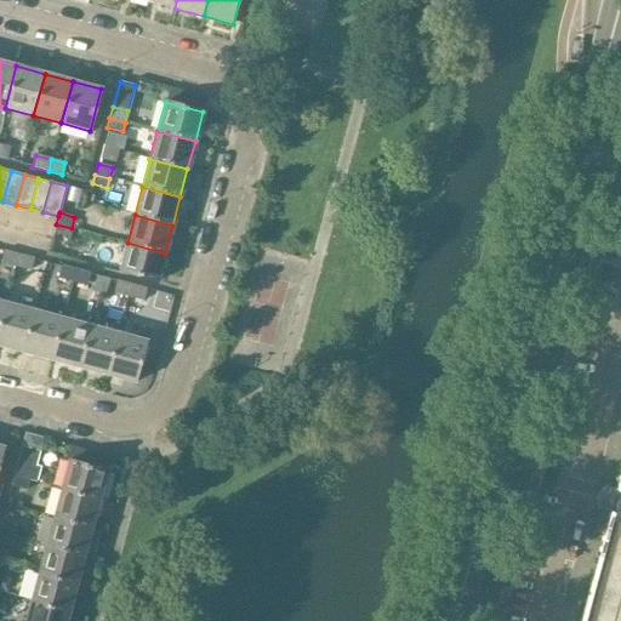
[(69,238),(72,228),(56,224),(53,234),(69,238)]
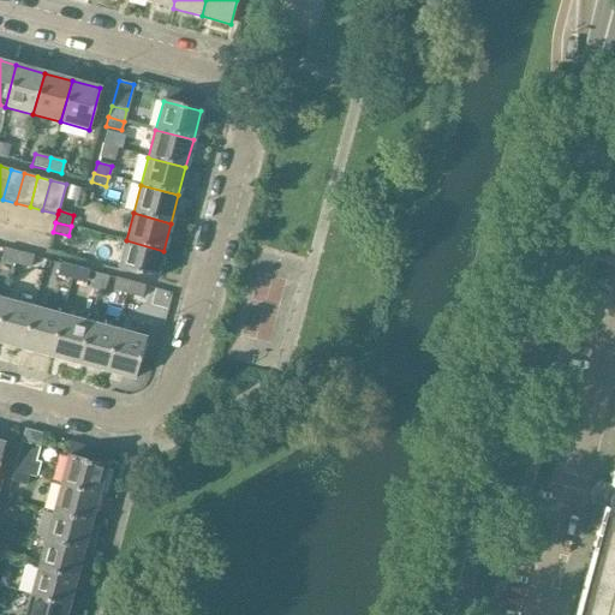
[(155,279),(163,251),(126,240),(118,269),(155,279)]
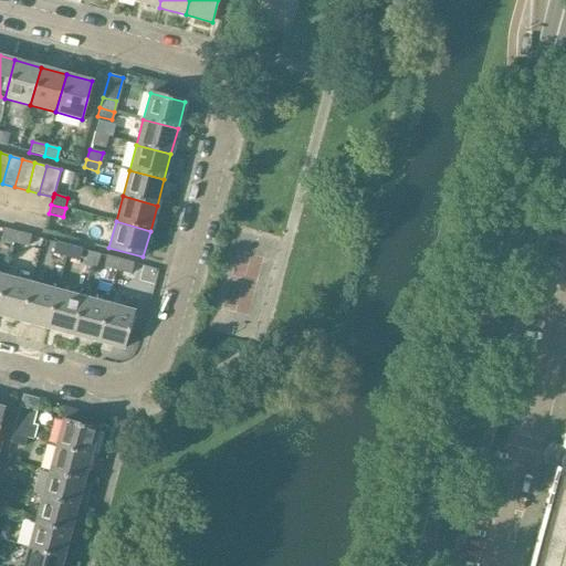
[(14,243),(17,232),(3,229),(0,239),(14,243)]
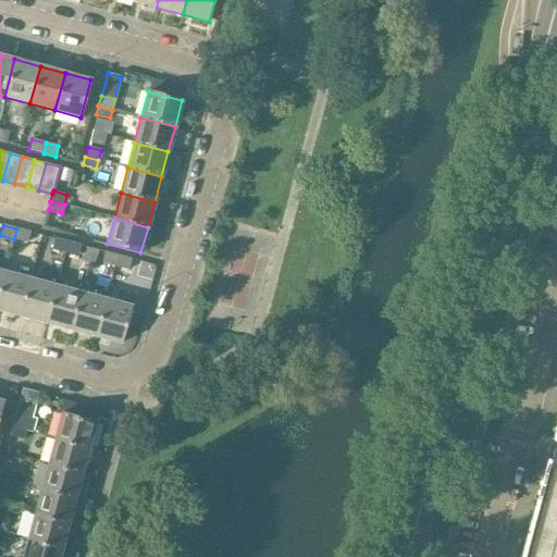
[(27,243),(29,232),(16,229),(14,239),(27,243)]
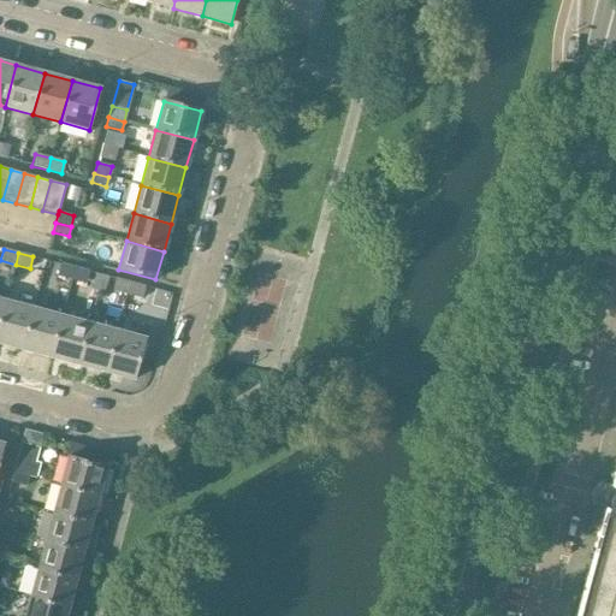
[(72,279),(75,267),(60,264),(57,276),(72,279)]
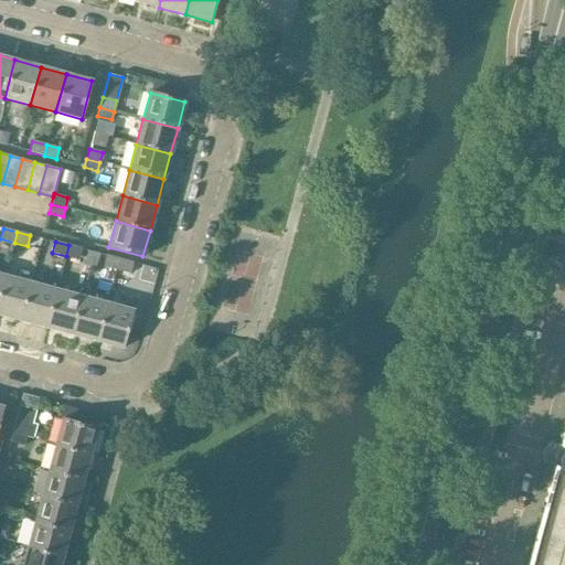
[(80,259),(82,249),(68,245),(66,256),(80,259)]
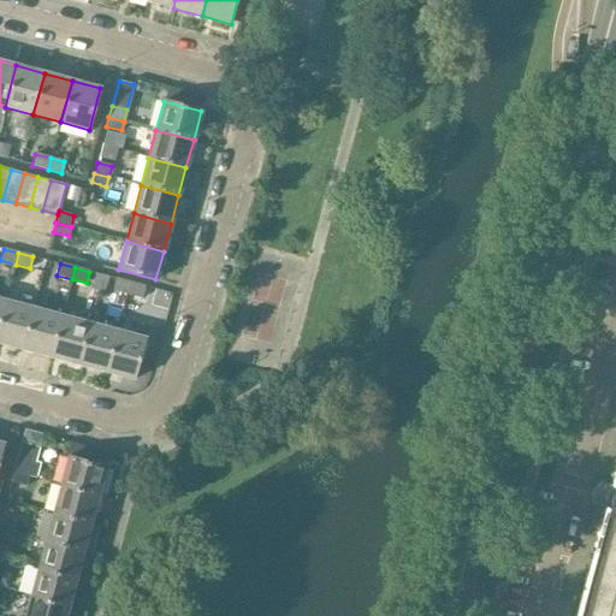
[(128,294),(130,283),(116,279),(113,290),(128,294)]
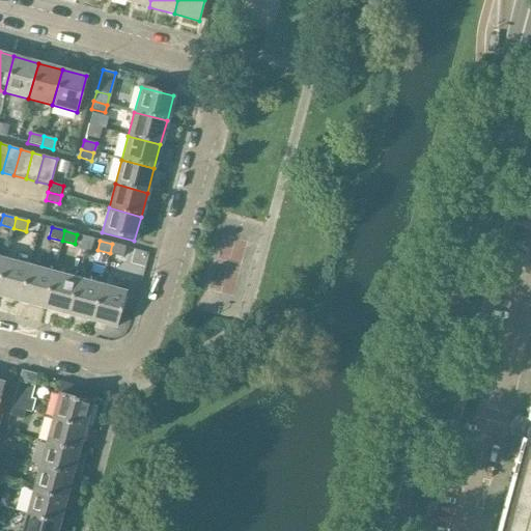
[(122,257),(126,247),(112,244),(110,253),(122,257)]
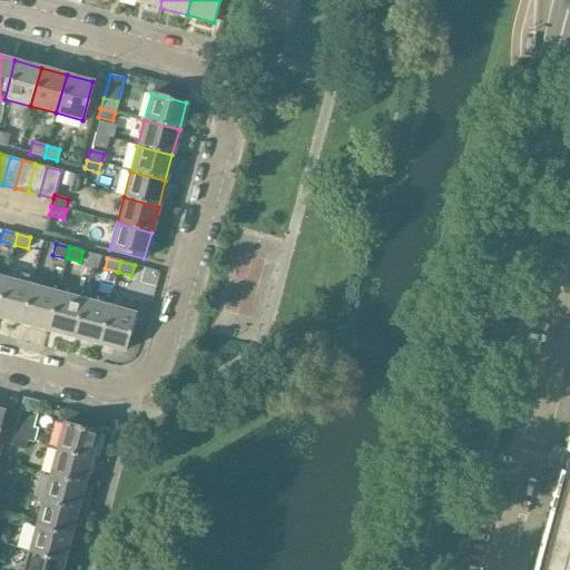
[(0,317),(21,323),(32,285),(6,278),(0,297),(0,317)]
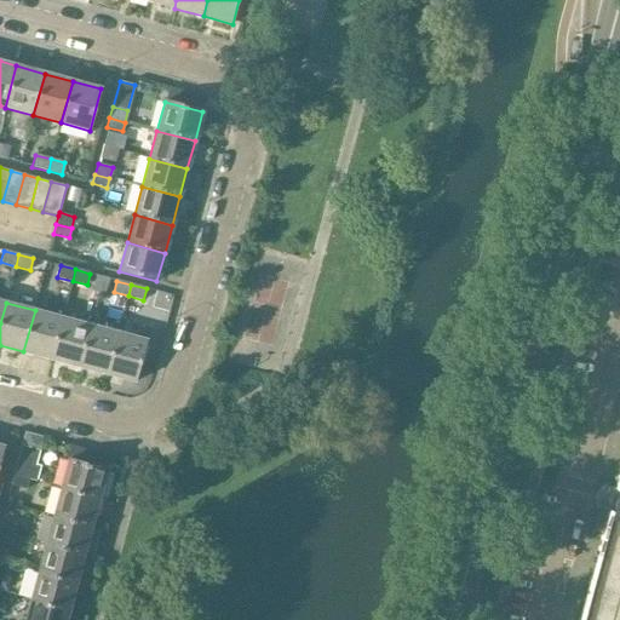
[(51,360),(62,317),(35,310),(23,351),(51,360)]
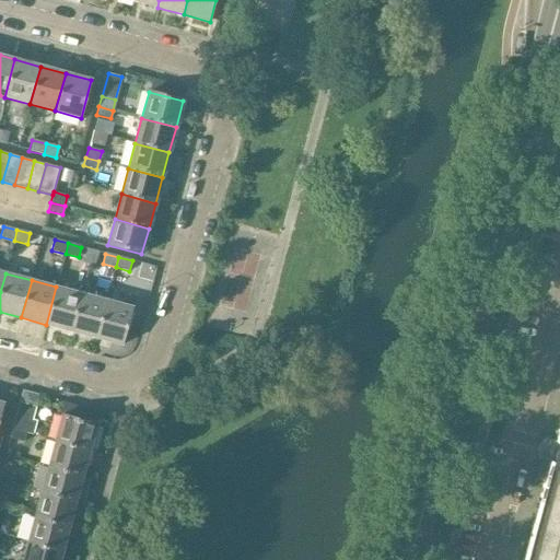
[(71,331),(81,294),(56,287),(46,325),(71,331)]
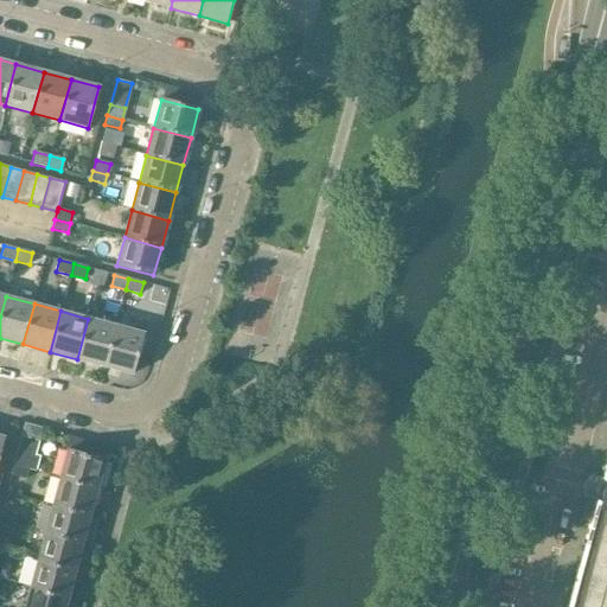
[(104,366),(115,326),(88,319),(77,359),(104,366)]
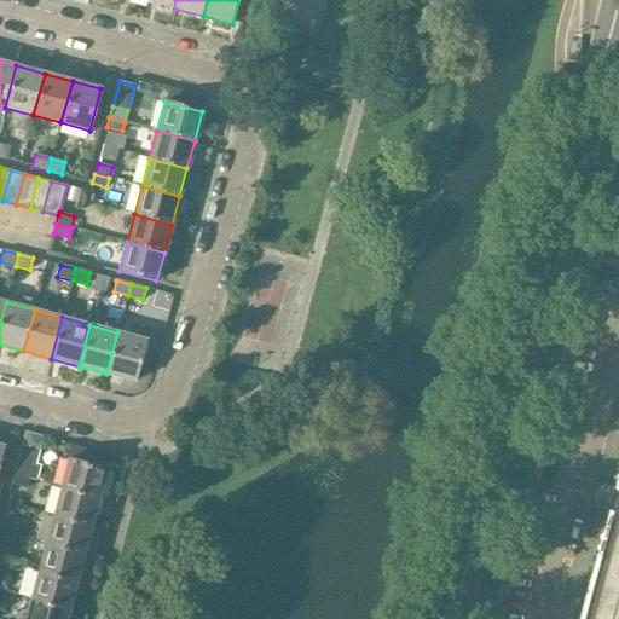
[(136,382),(146,340),(117,333),(106,374),(136,382)]
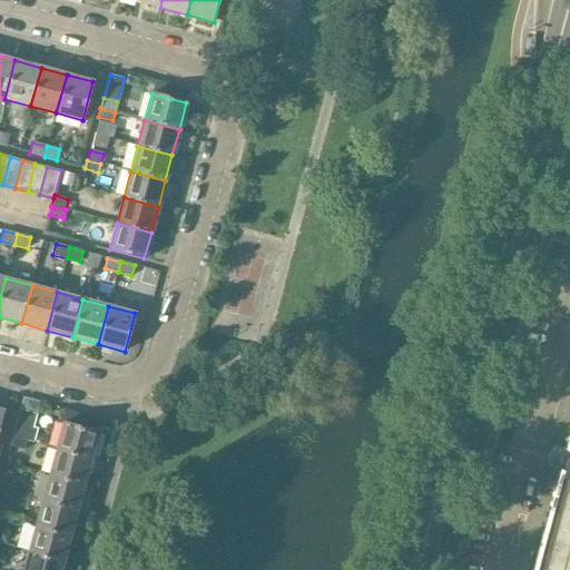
[(19,411),(12,436),(27,440),(32,442),(37,429),(33,428),(37,415),(40,402),(23,397),(19,411)]
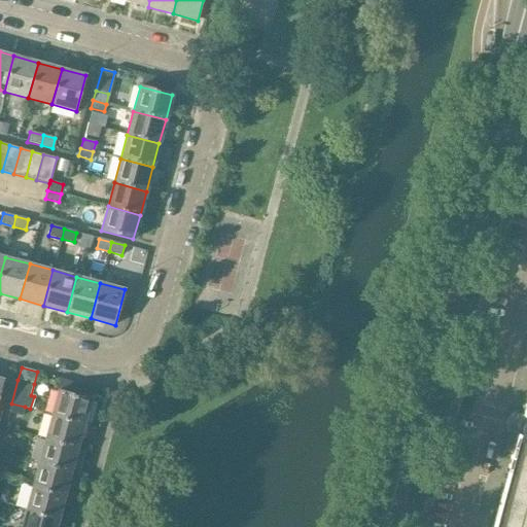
[(58,390),(51,414),(84,423),(91,399),(80,396),(83,386),(58,379),(56,388),(59,389),(59,390),(58,390)]
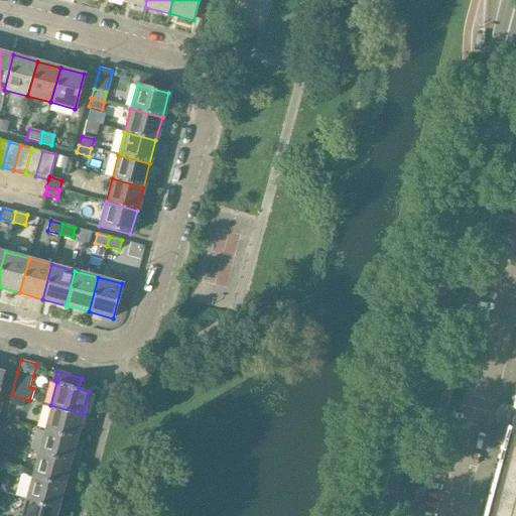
[(21,407),(24,398),(11,395),(9,403),(21,407)]
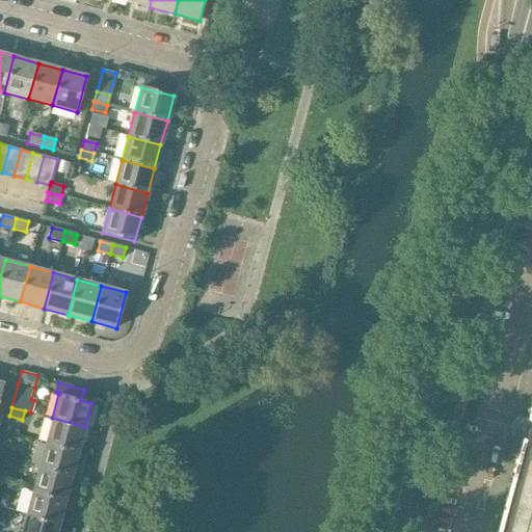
[(78,452),(85,427),(52,418),(46,443),(78,452)]
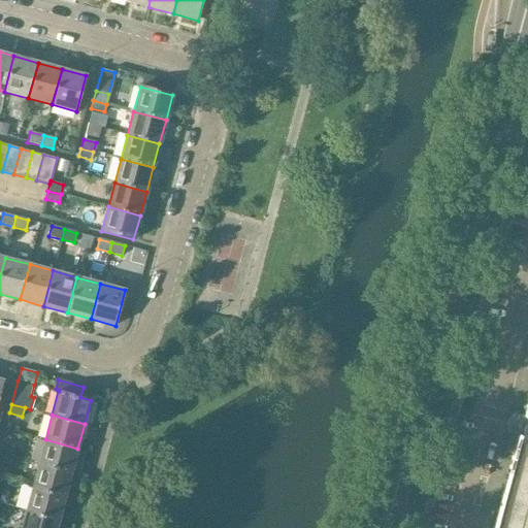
[(527,527),(527,422),(499,527),(527,527)]
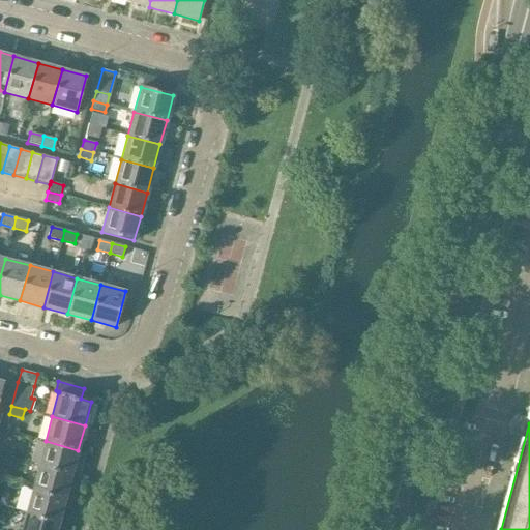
[(71,474),(78,450),(46,441),(38,465),(71,474)]
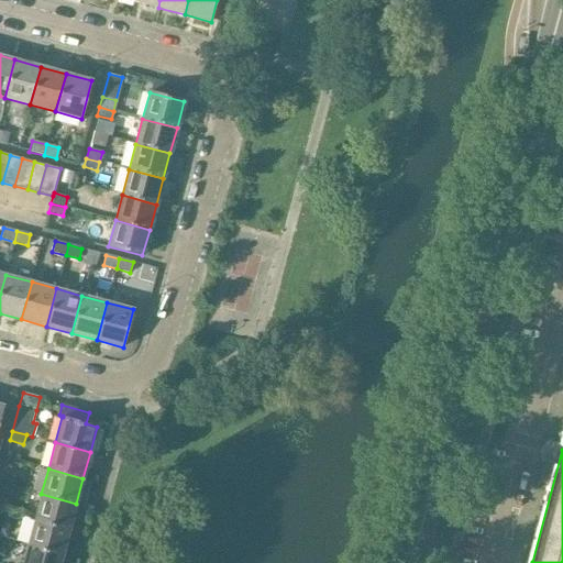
[(0,482),(12,486),(14,476),(1,473),(0,475),(0,482)]
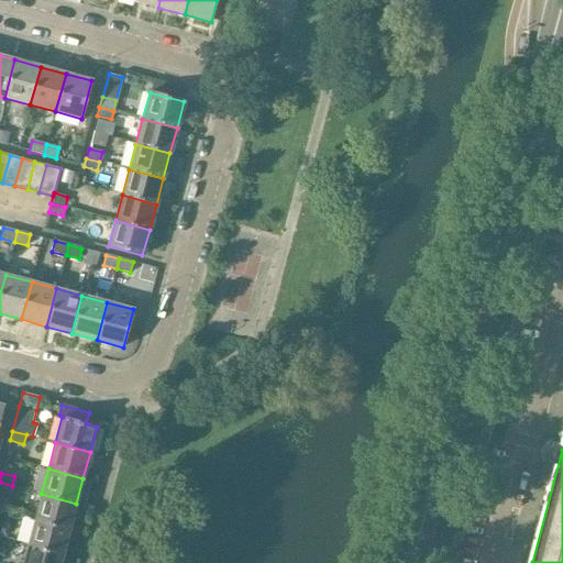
[(0,492),(10,495),(12,486),(0,482),(0,492)]
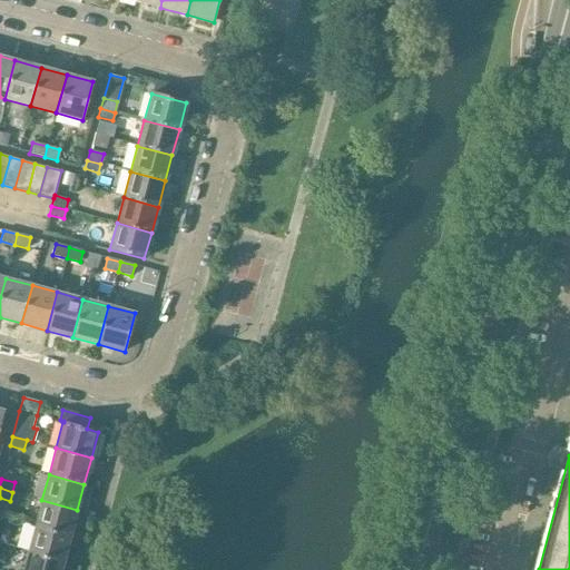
[(70,536),(77,510),(41,500),(35,526),(70,536)]
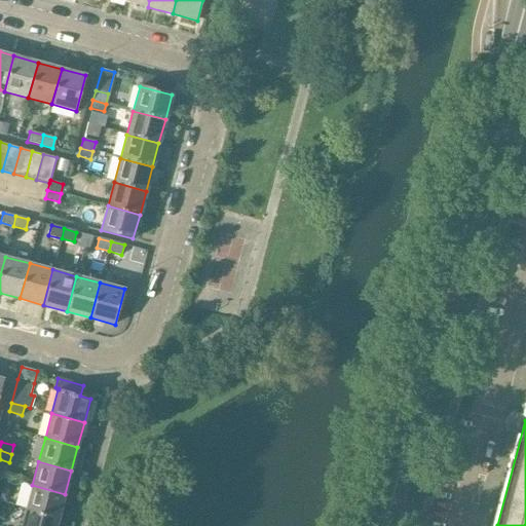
[(59,518),(65,494),(32,485),(26,509),(59,518)]
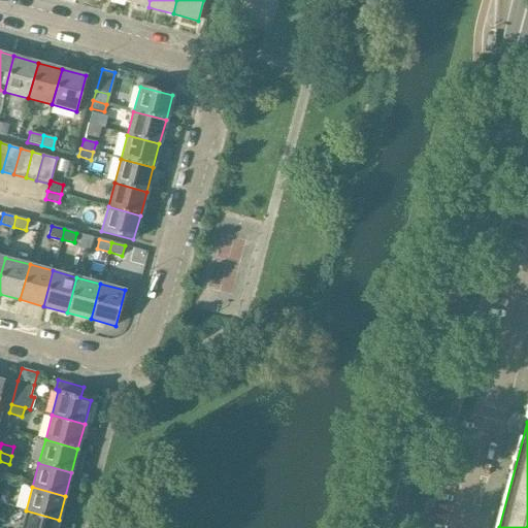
[(56,527),(59,520),(26,510),(21,527),(56,527)]
